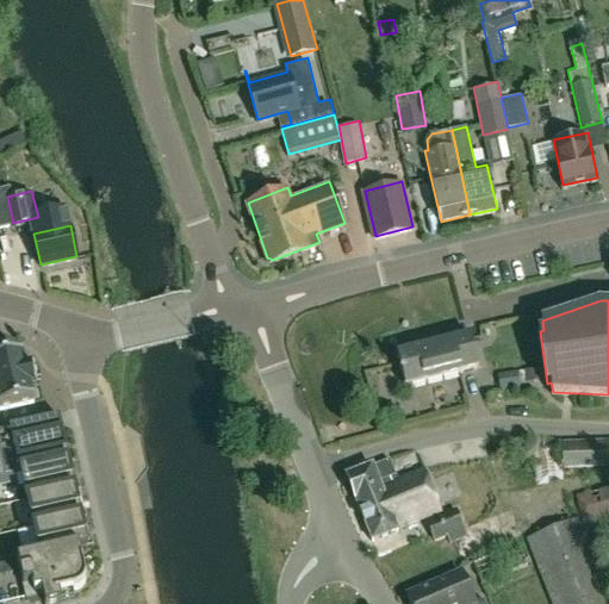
[(402,371),(405,384),(479,365),(471,332),(397,352),(401,365),(398,365),(401,371),(402,371)]
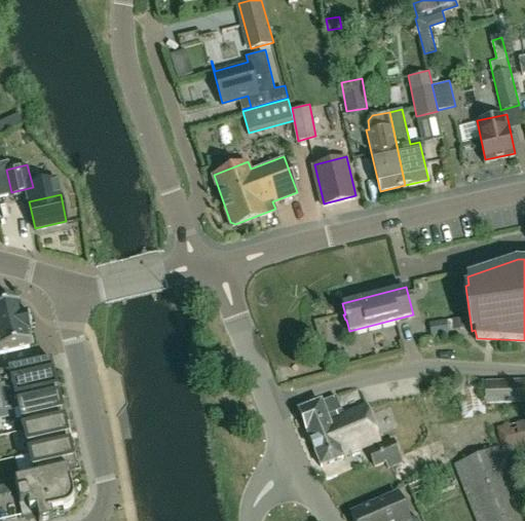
[(0,351),(30,344),(19,303),(0,308),(0,351)]
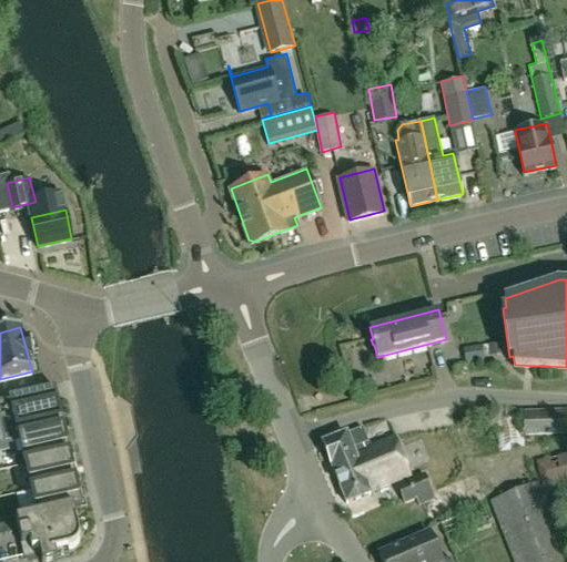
[(502,341),(488,343),(489,353),(503,351),(502,341)]
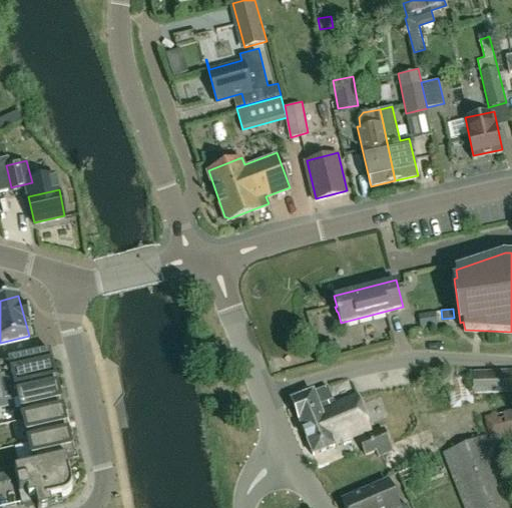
[(437,323),(436,310),(418,312),(419,320),(412,321),(412,326),(437,323)]
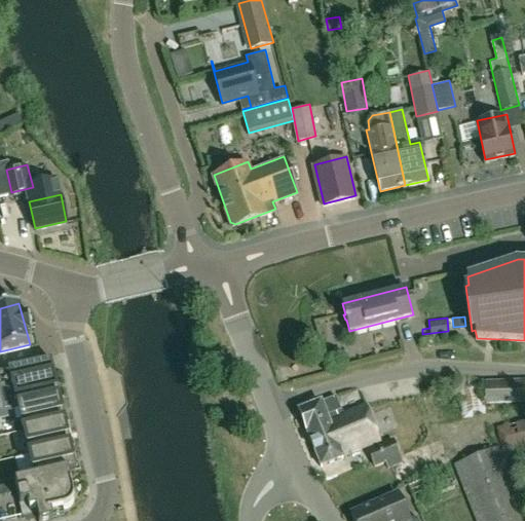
[(17,404),(59,395),(52,370),(42,372),(39,360),(13,366),(0,368),(0,387),(4,406),(17,403),(17,404)]
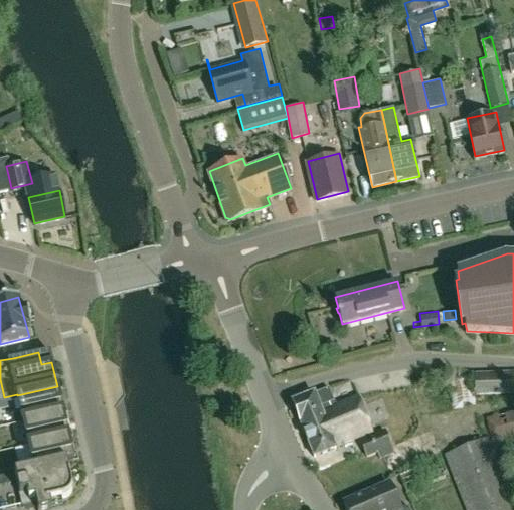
[(476,401),(470,369),(447,373),(453,406),(476,401)]
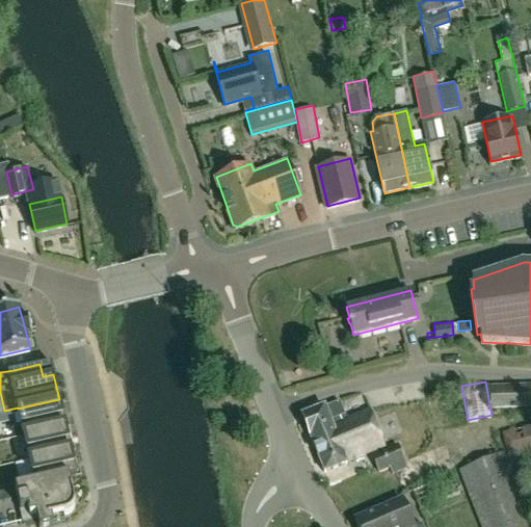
[(493,405),(530,403),(530,384),(492,386),(493,405)]
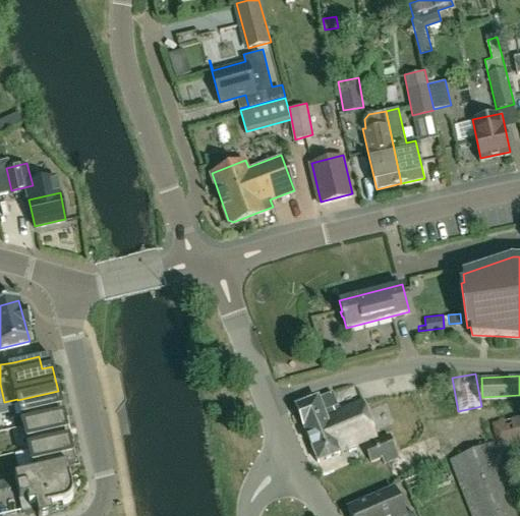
[(319,460),(341,451),(340,449),(377,435),(362,398),(340,407),(333,390),(319,396),(318,395),(296,403),(319,460)]
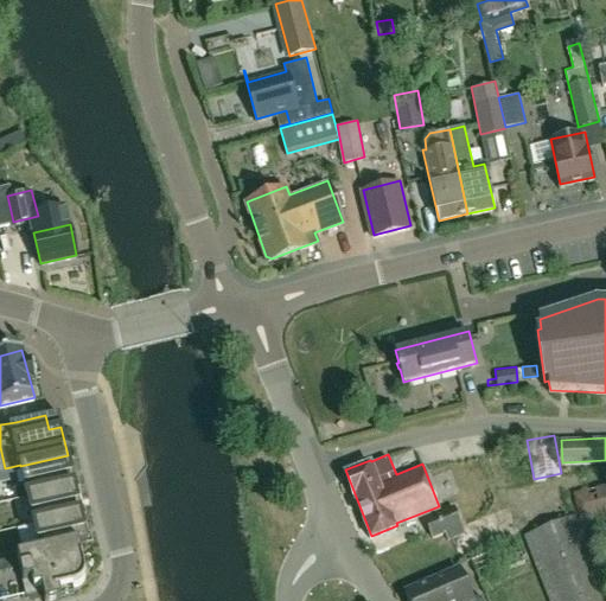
[(68,455),(20,466),(27,493),(74,484),(68,455)]
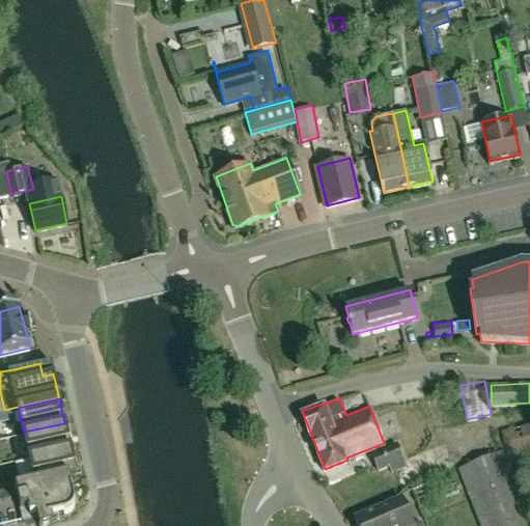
[(529,421),(501,428),(507,455),(529,449),(529,421)]
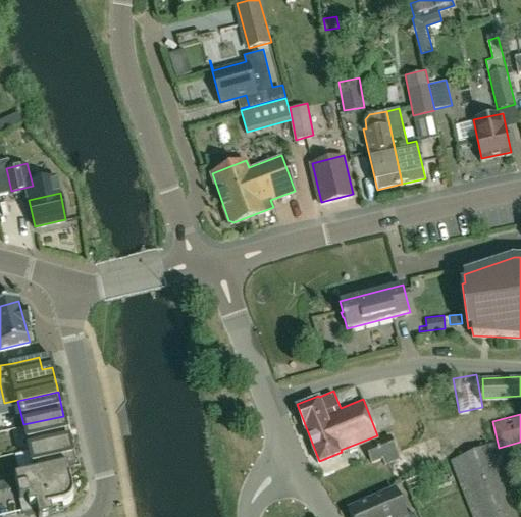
[(68,440),(63,416),(23,424),(29,449),(59,443),(59,442),(68,440)]
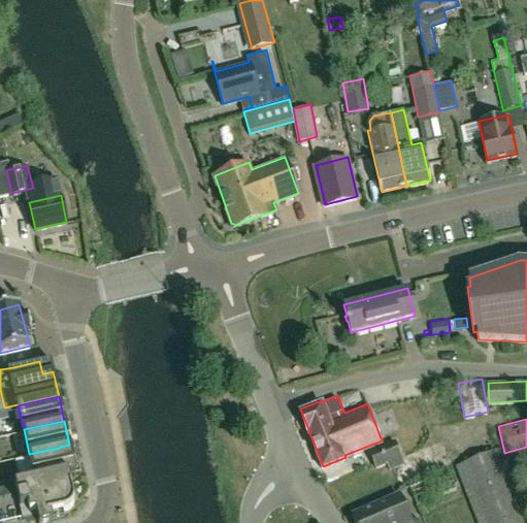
[(388,461),(390,467),(404,461),(395,439),(370,449),(376,465),(388,461)]
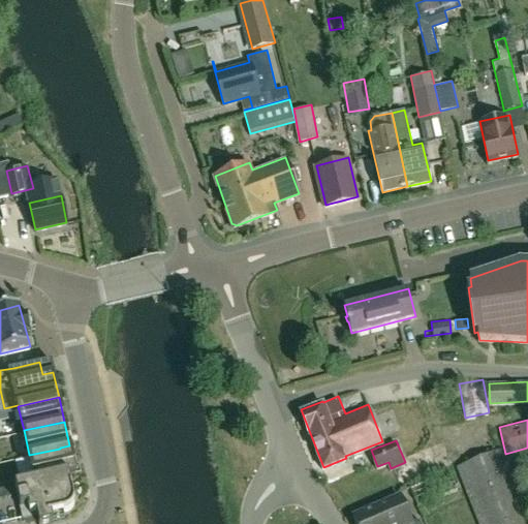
[(75,470),(69,445),(60,448),(60,449),(29,455),(34,478),(35,480),(75,470)]
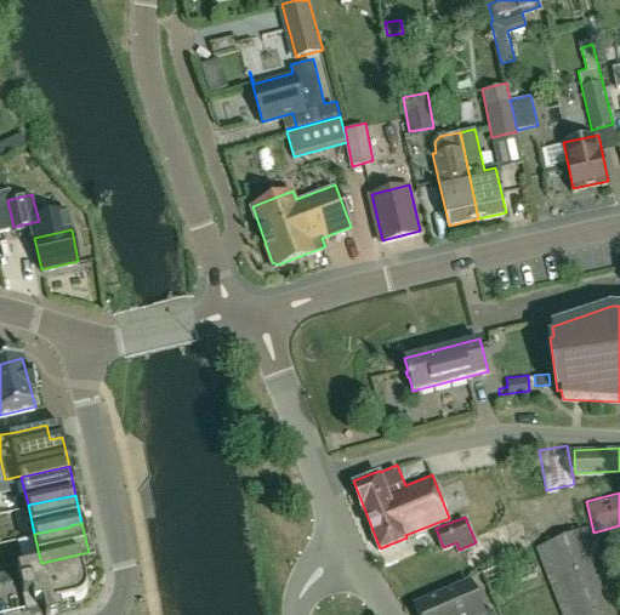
[(567,614),(619,614),(619,607),(587,525),(540,544),(567,614)]
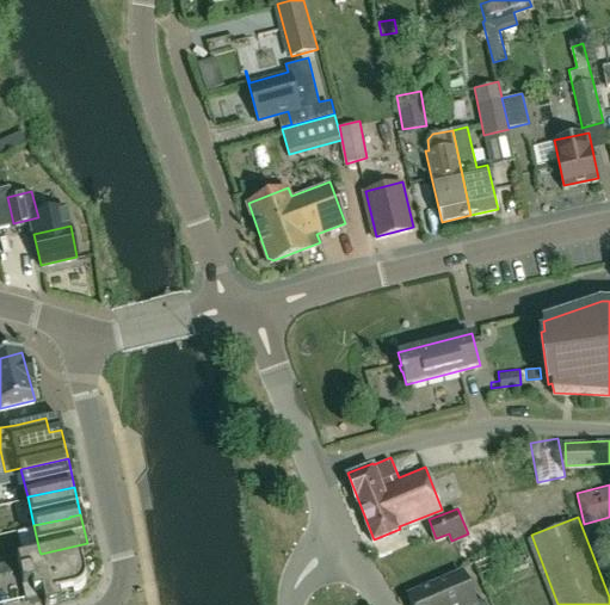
[(12,542),(32,541),(31,524),(11,525),(12,542)]
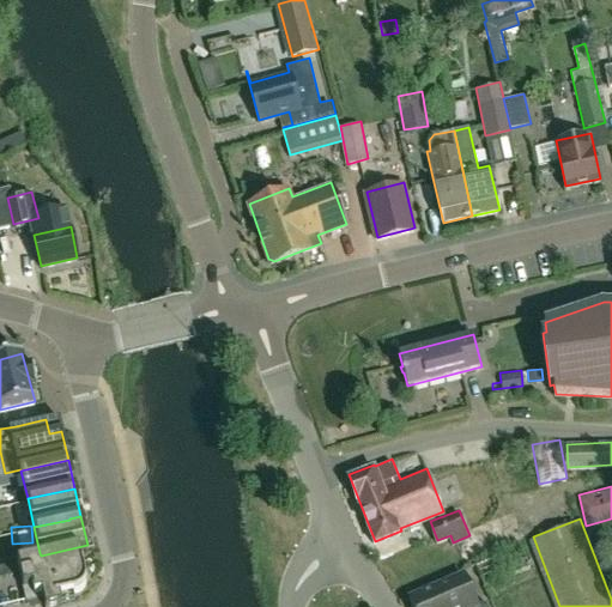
[(41,556),(40,553),(0,562),(0,575),(19,571),(25,600),(42,595),(46,606),(74,600),(72,592),(77,590),(79,589),(82,588),(83,587),(84,584),(85,583),(86,581),(86,578),(86,576),(79,547),(88,545),(41,556)]
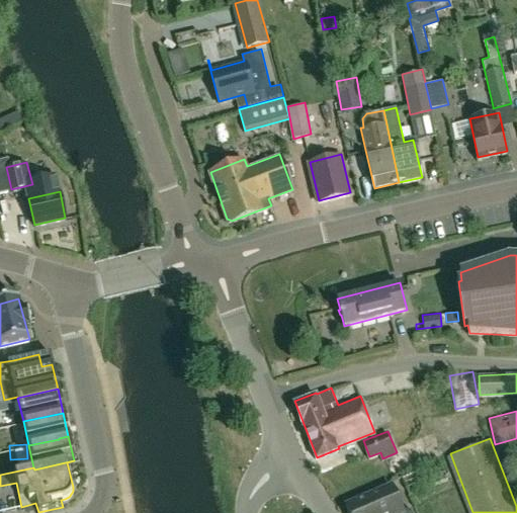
[(414,512),(411,507),(404,510),(392,483),(347,502),(351,512),(414,512)]
